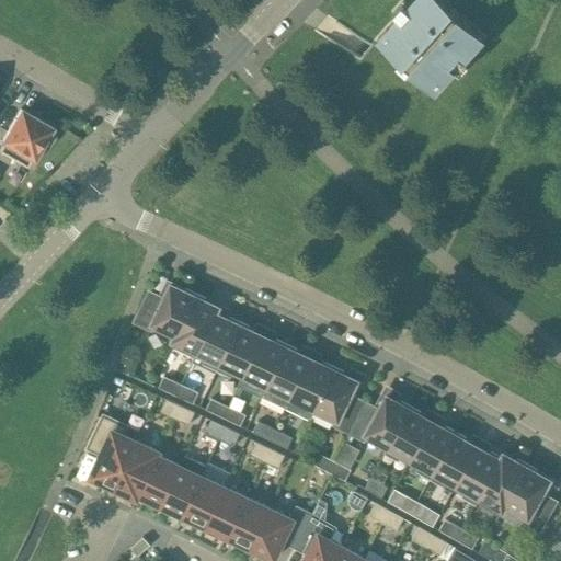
[(484,37),(444,0),(412,0),(378,37),(342,78),(399,130),(484,37)]
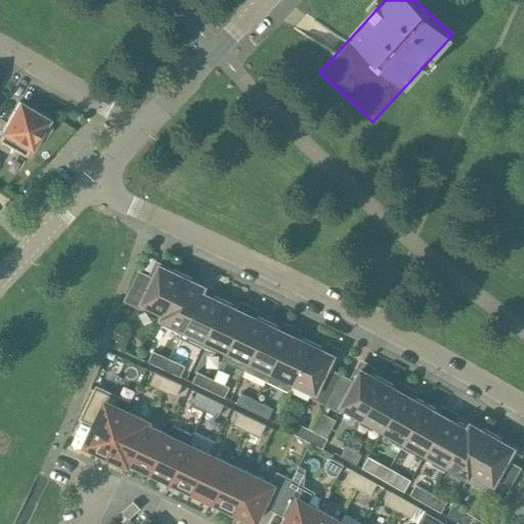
[(49,119),(19,101),(2,131),(4,132),(0,138),(0,139),(26,155),(30,146),(32,147),(38,138),(40,140),(45,137),(49,133),(52,128),(47,123),(49,119)]
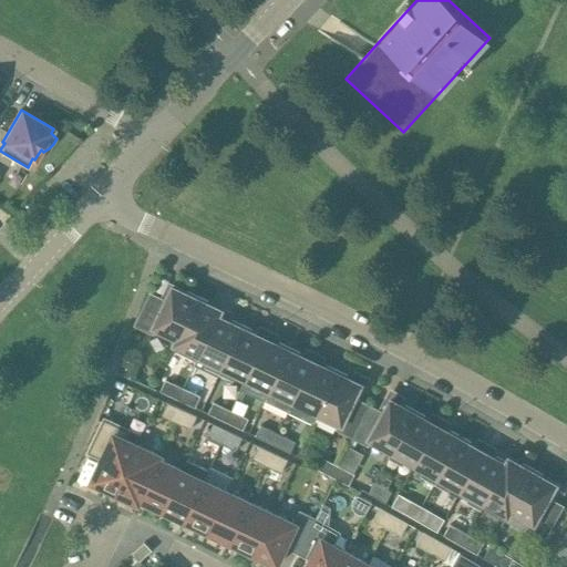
[(155,327),(177,338),(178,338),(197,298),(175,287),(173,292),(171,291),(166,300),(152,294),(137,323),(153,331),(155,327)]
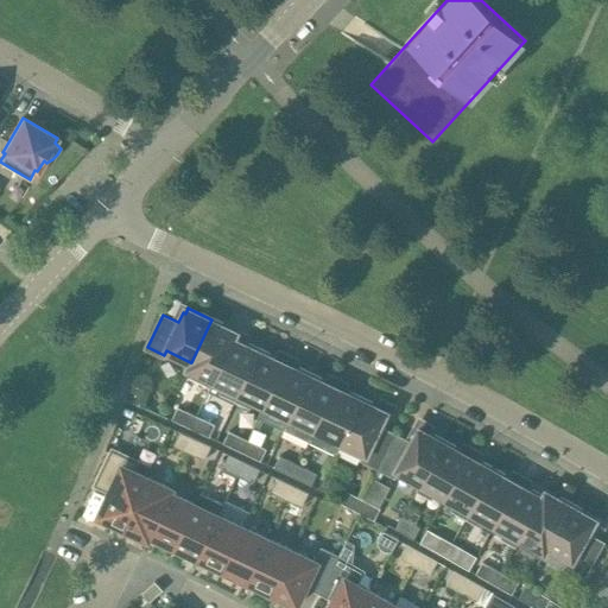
[(234,337),(235,339),(238,331),(211,320),(191,362),(190,362),(187,368),(214,381),(234,337)]
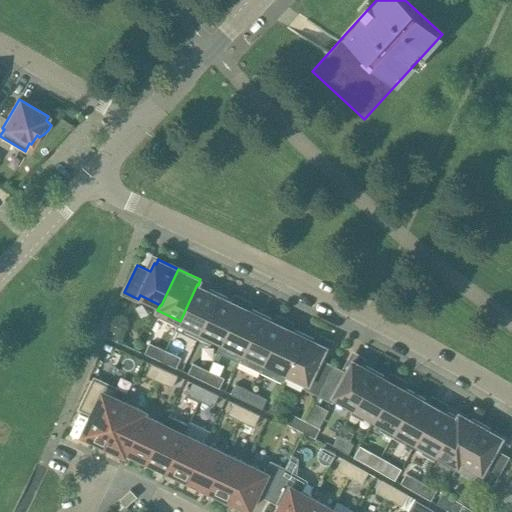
[(180,321),(176,329),(197,339),(201,331),(219,295),(198,285),(197,284),(180,321)]
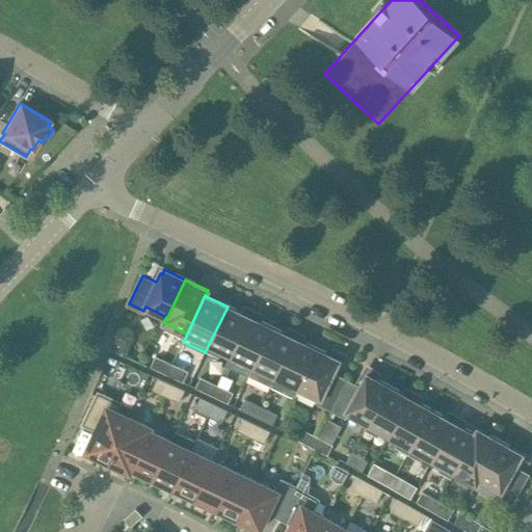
[(249,317),(228,307),(209,344),(231,354),(249,317)]
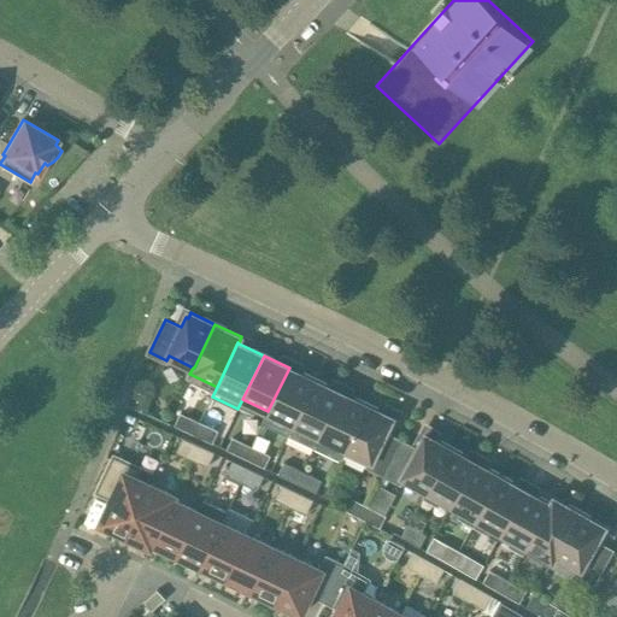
[(315,380),(289,368),(268,411),(294,424),(315,380)]
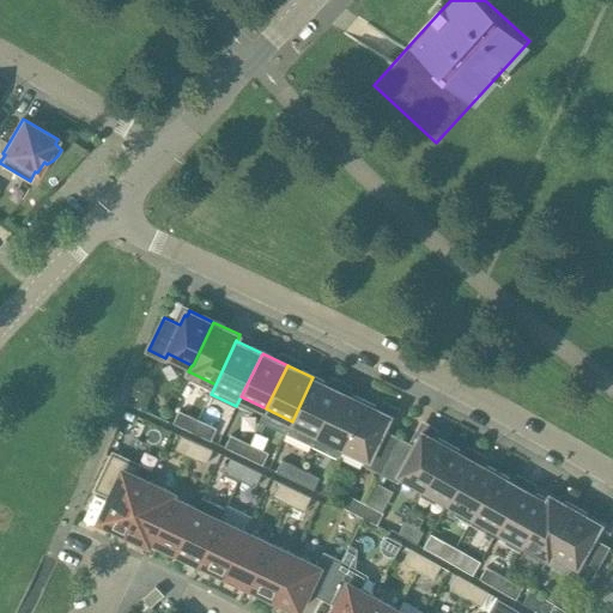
[(317,434),(339,389),(313,377),(292,422),(286,434),(311,447),(317,434)]
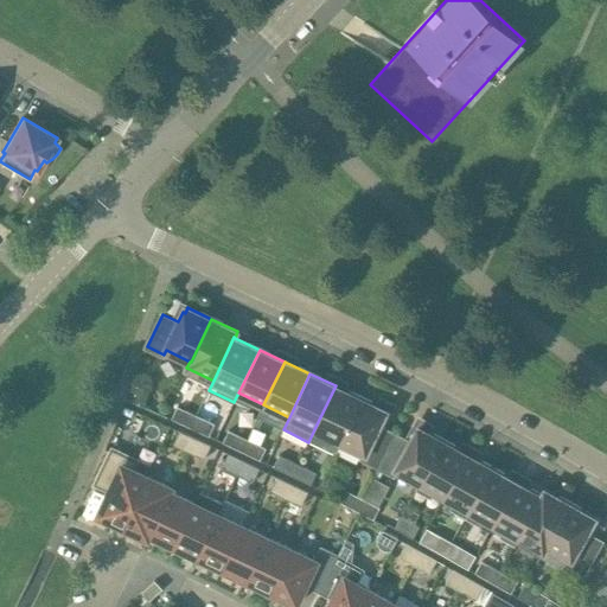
[(146,390),(132,383),(126,397),(140,404),(146,390)]
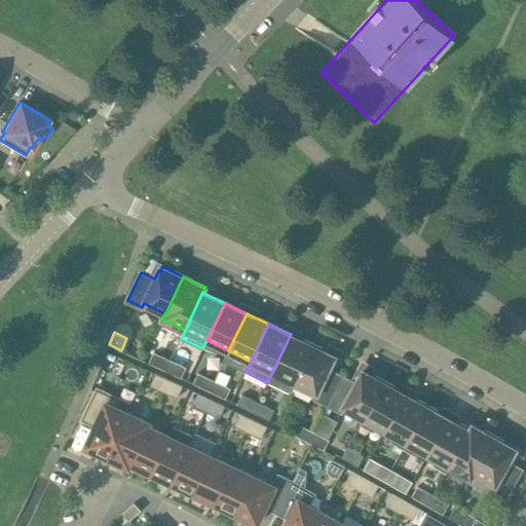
[(312,345),(291,334),(272,372),(267,383),(290,393),(295,382),(312,345)]
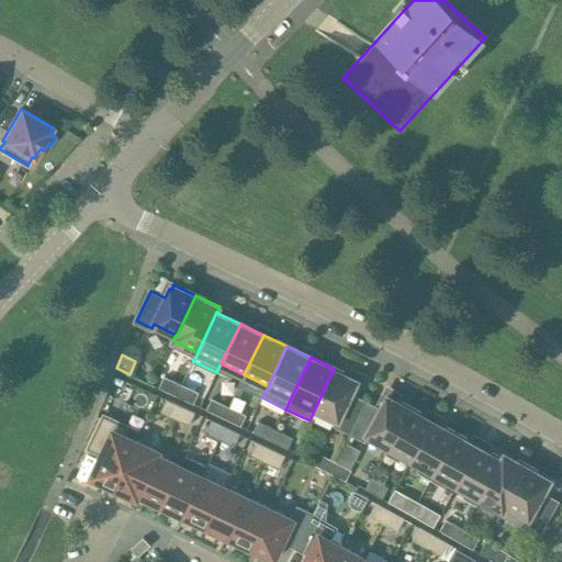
[(336,424),(350,431),(366,402),(351,395),(356,385),(353,384),(356,379),(334,369),(315,408),(338,419),(336,424)]
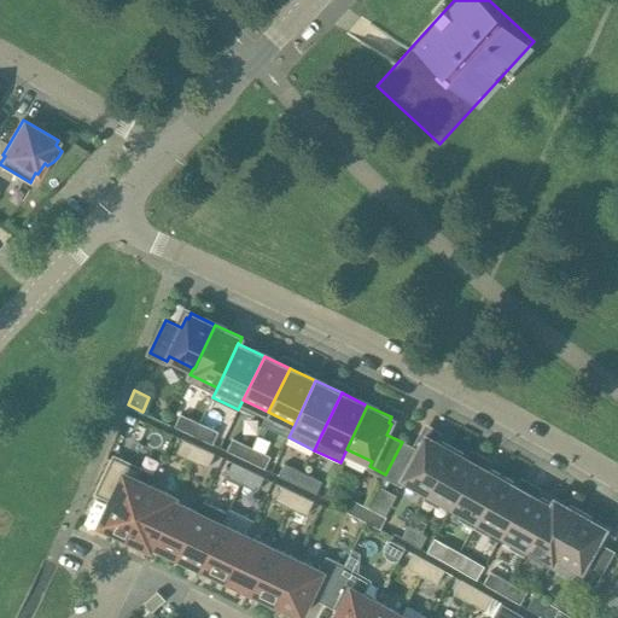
[(194,435),(200,423),(181,414),(175,426),(194,435)]
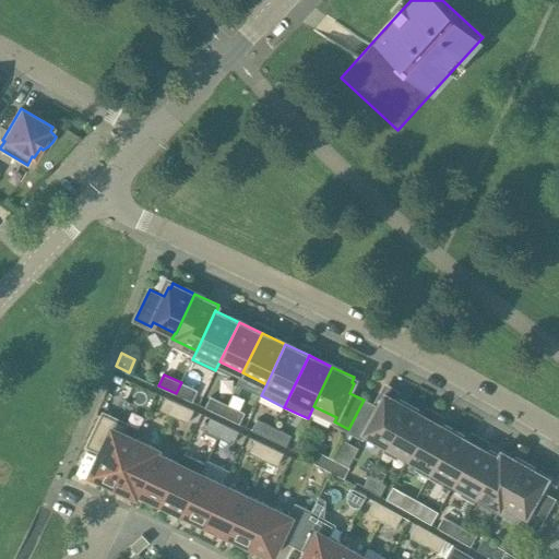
[(198,390),(181,382),(176,393),(193,402),(198,390)]
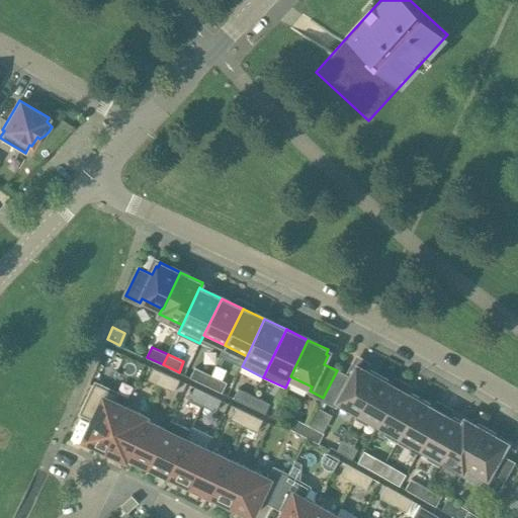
[(337,370),(323,398),(336,405),(338,401),(358,413),(379,376),(359,365),(357,370),(354,368),(350,377),(337,370)]
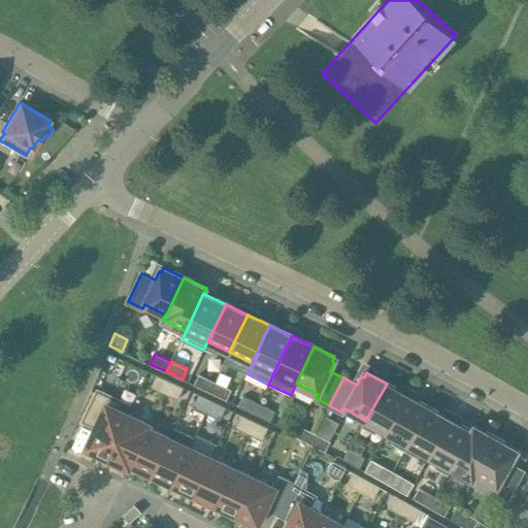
[(165,393),(170,381),(157,374),(151,387),(165,393)]
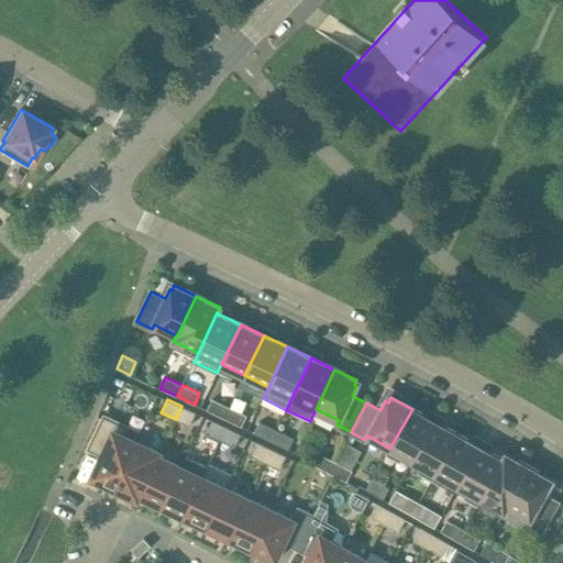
[(224,418),(230,407),(212,399),(207,410),(224,418)]
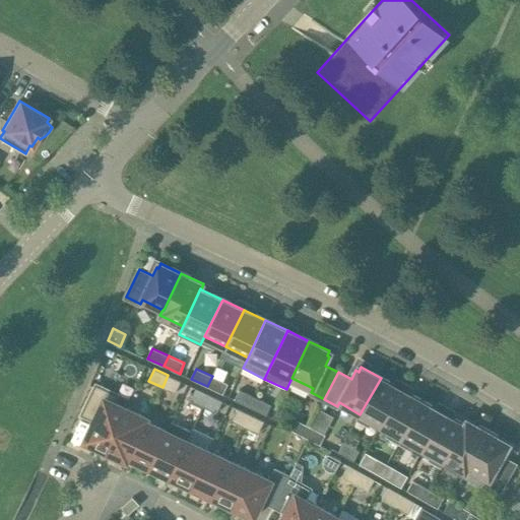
[(168,375),(163,387),(176,393),(181,381),(168,375)]
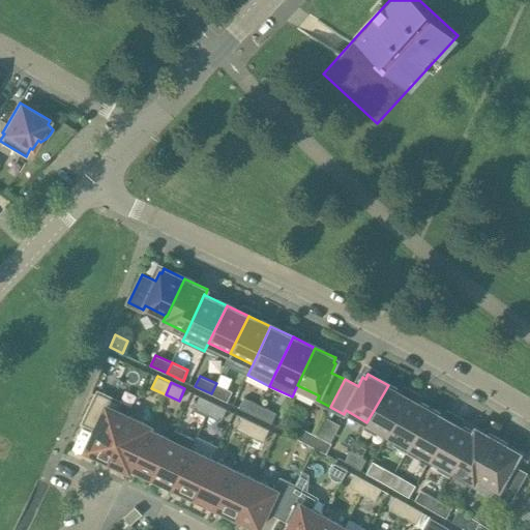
[(216,383),(211,393),(228,402),(233,391),(216,383)]
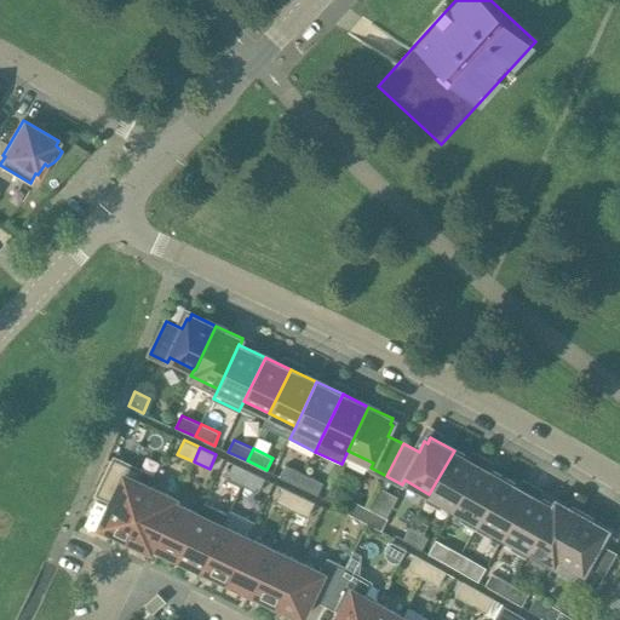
[(429,494),(454,507),(478,464),(454,451),(429,494)]
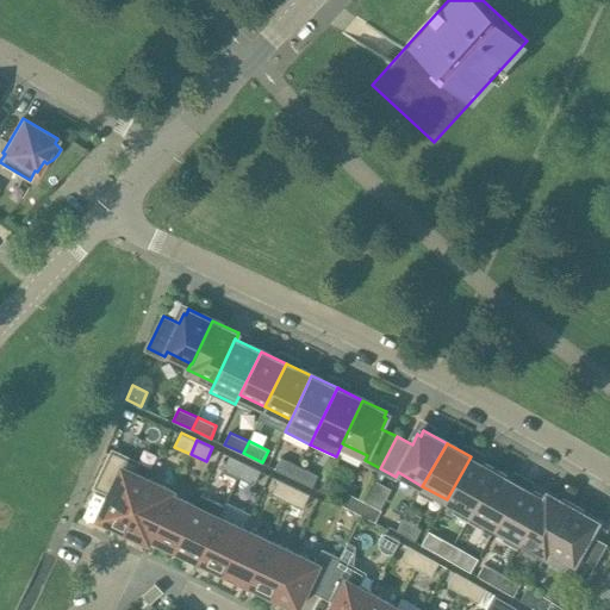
[(105,523),(123,531),(148,478),(135,472),(138,462),(113,450),(100,478),(114,485),(99,517),(106,521),(105,523)]
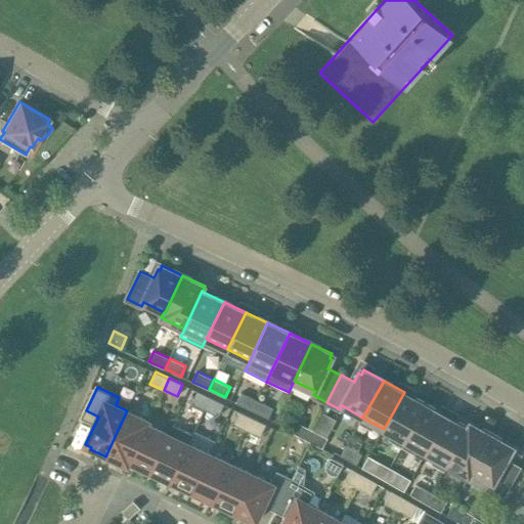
[(206,409),(211,397),(198,391),(191,403),(206,409)]
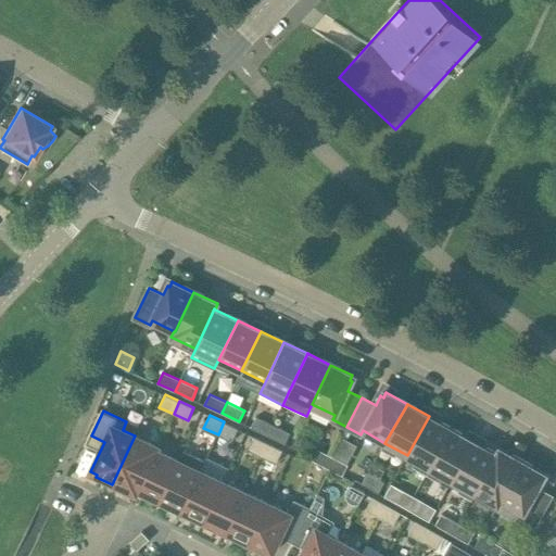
[(251,428),(268,436),(274,425),(256,416),(251,428)]
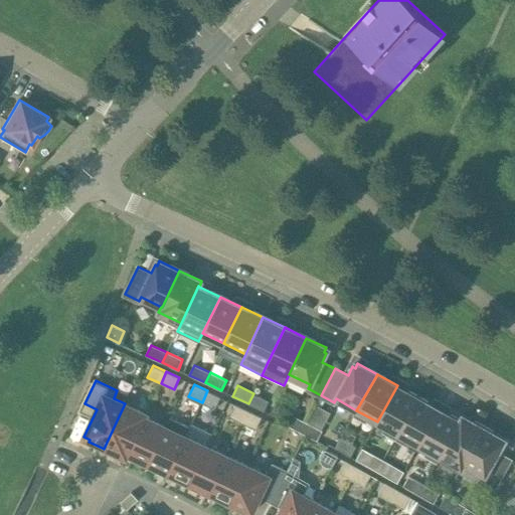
[(418,397),(397,385),(377,421),(398,434),(418,397)]
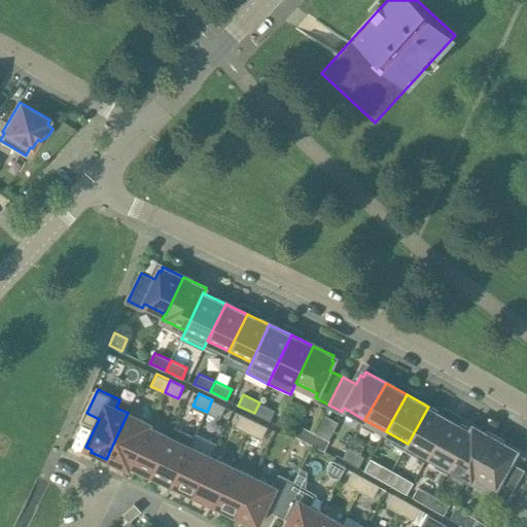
[(212,399),(207,412),(220,419),(225,407),(212,399)]
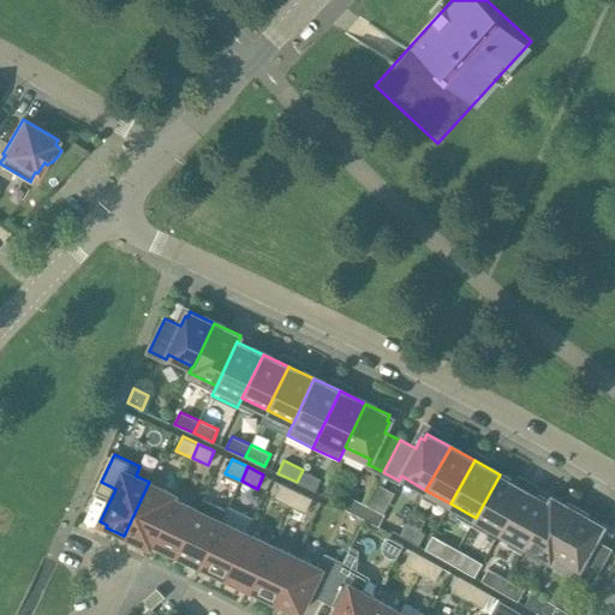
[(303,470),(297,482),(315,491),(321,478),(303,470)]
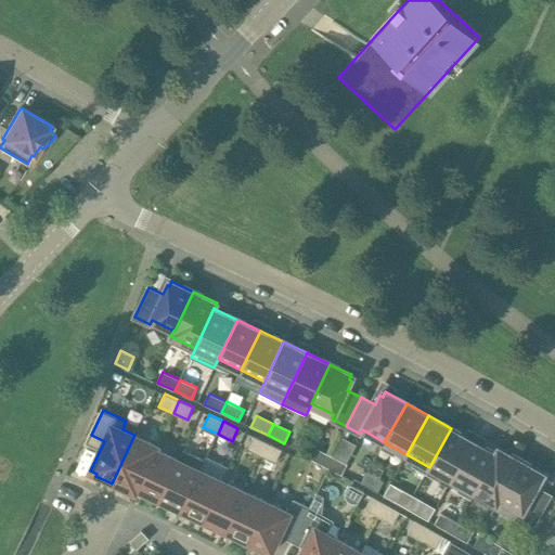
[(474,441),(451,428),(429,467),(452,479),(474,441)]
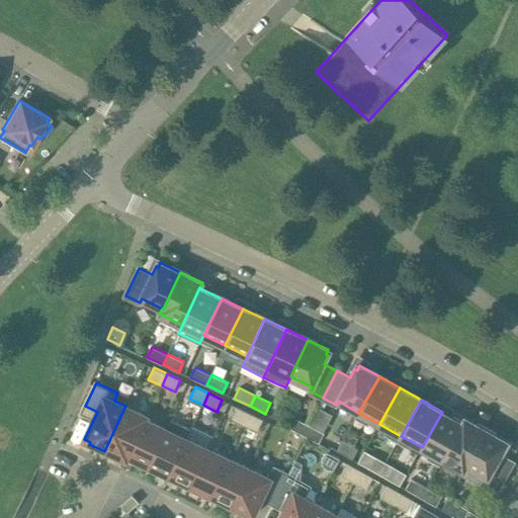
[(148,417),(125,406),(104,451),(116,457),(117,455),(126,459),(128,455),(127,455),(146,419),(148,417)]
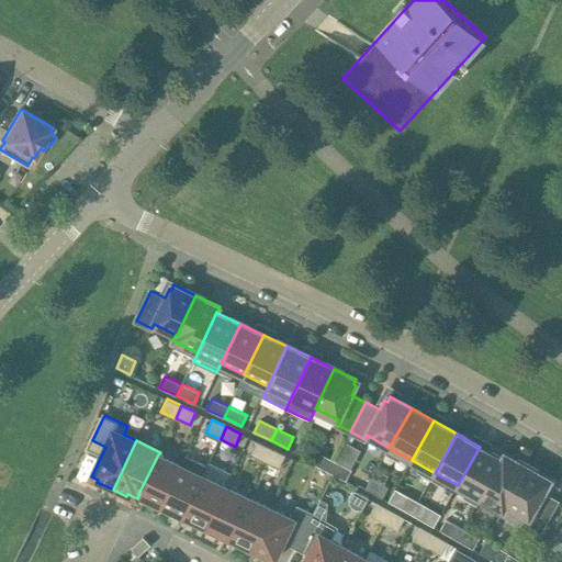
[(250,454),(266,461),(271,448),(257,441),(250,454)]
